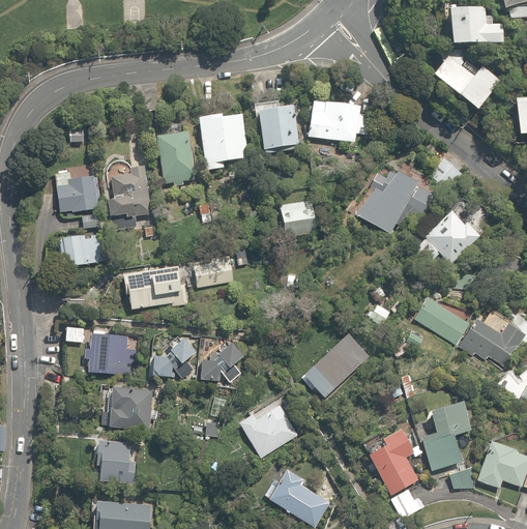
[(486,4),(447,4),(447,43),(501,43),(501,27),(486,27),(486,4)]
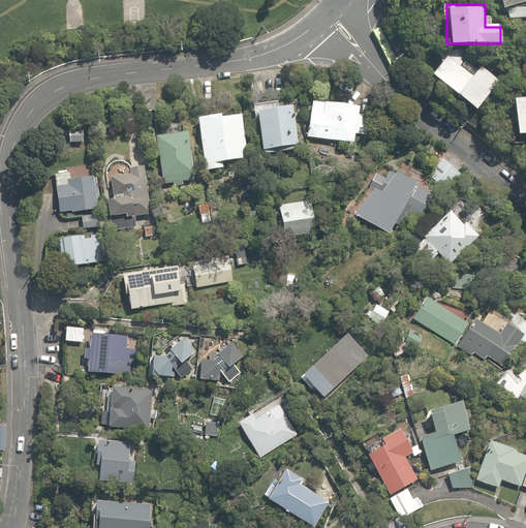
[(525,5),(508,5),(507,14),(525,13),(525,5)]
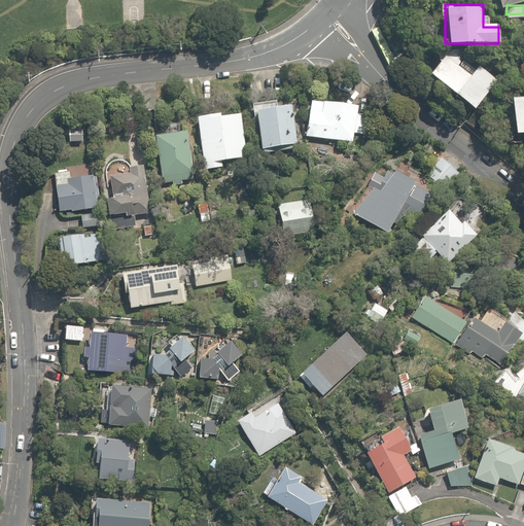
[(472,109),(497,77),(478,62),(467,74),(456,66),(460,61),(447,49),(427,73),(472,109)]
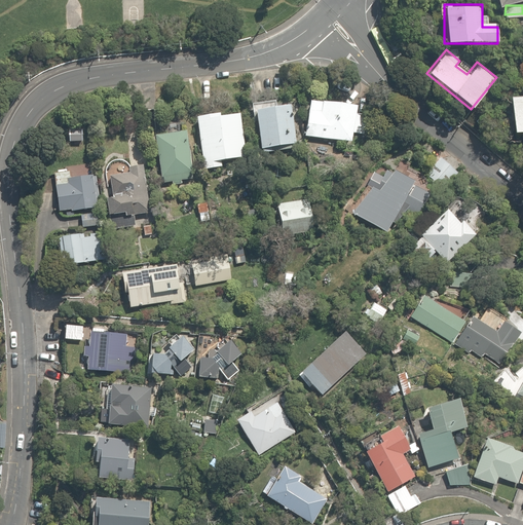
[(522,95),(510,96),(511,133),(522,132),(522,95)]
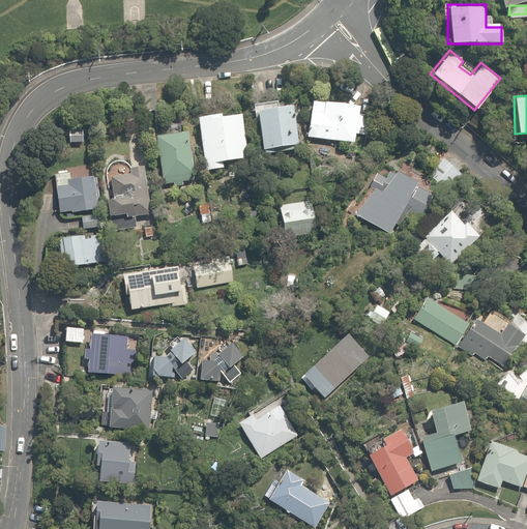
[(290,98),(254,106),(262,150),(299,143),(290,98)]
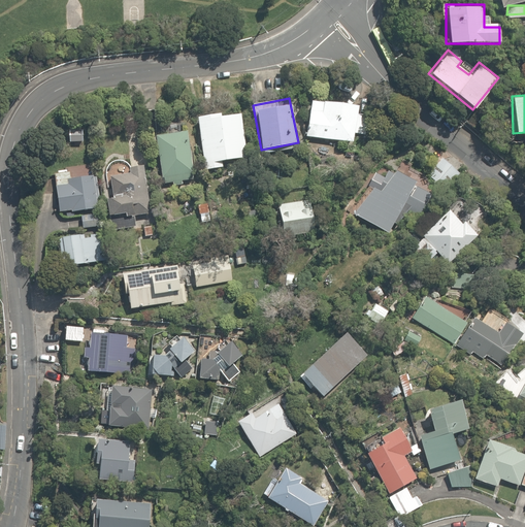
[(352,103),(307,102),(305,139),(351,141),(352,103)]
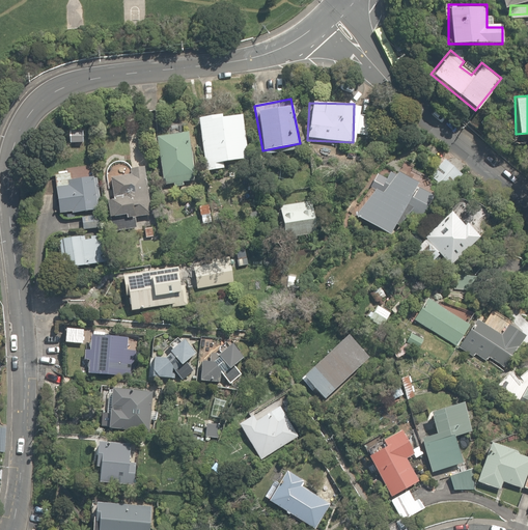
[(240,110),(199,117),(209,169),(226,166),(225,161),(248,156),(240,110)]
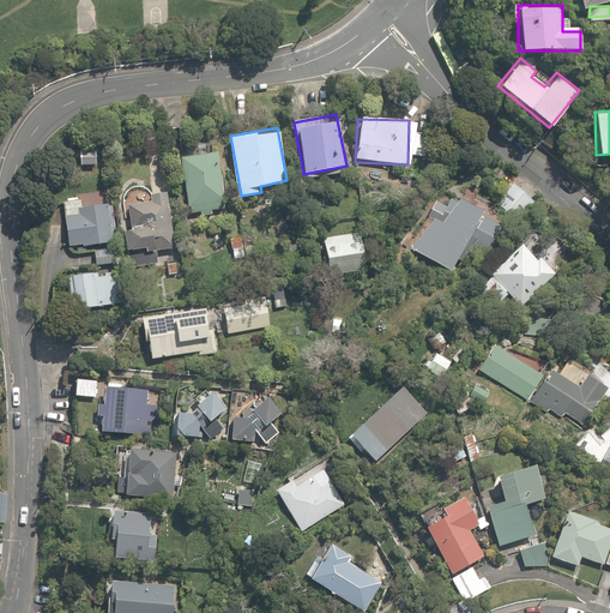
[(216,150),(183,155),(193,211),(225,206),(216,150)]
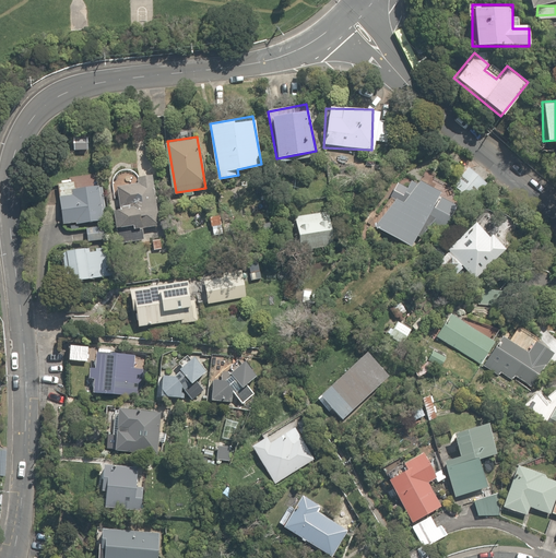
[(156,225),(150,180),(138,182),(138,180),(137,179),(137,178),(137,177),(135,176),(134,175),(134,174),(133,173),(132,173),(131,171),(130,171),(129,170),(128,170),(127,170),(126,170),(125,170),(123,170),(122,170),(121,171),(120,171),(120,173),(119,173),(118,174),(117,175),(117,176),(116,177),(116,178),(116,179),(115,180),(115,181),(115,182),(115,183),(116,185),(116,186),(117,196),(129,193),(131,208),(109,211),(114,233),(156,225)]
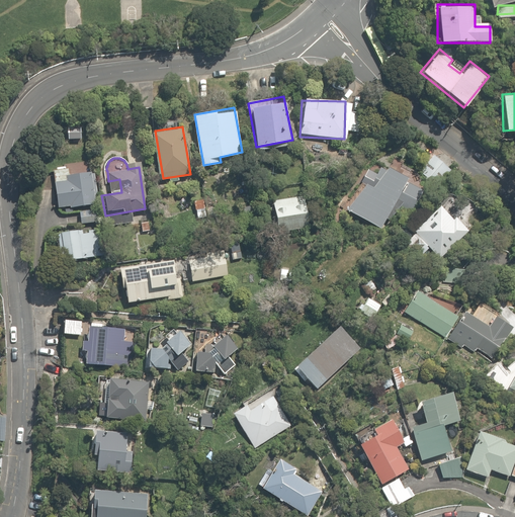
[(377,173),(368,169),(348,210),(381,227),(395,200),(410,208),(419,190),(403,183),(406,177),(381,165),(377,173)]
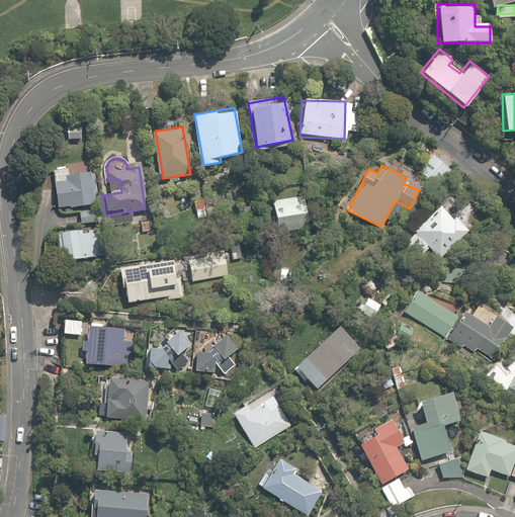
[(94,202),(89,172),(72,175),(74,185),(57,187),(60,207),(94,202)]
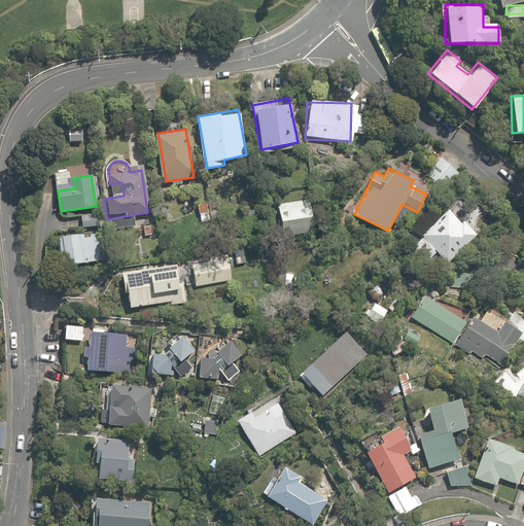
[(306,194),(272,208),(284,238),(318,223),(306,194)]
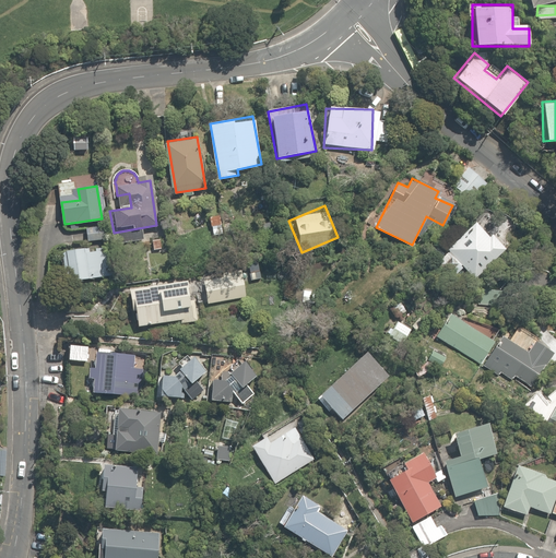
[(508,249),(473,221),(439,262),(456,275),(464,264),(483,280),(508,249)]
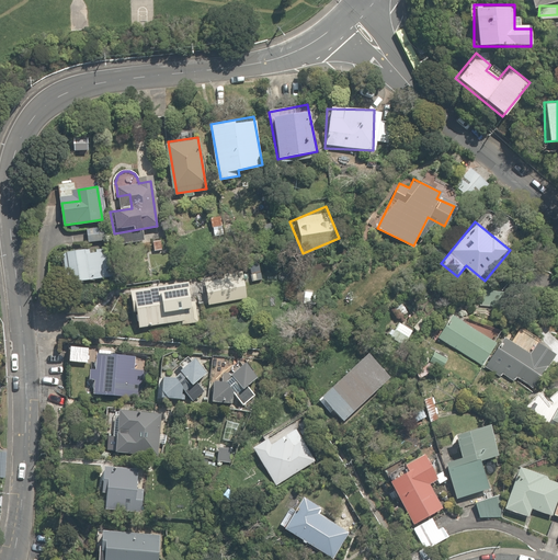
[(104,224),(86,228),(89,243),(107,240),(104,224)]
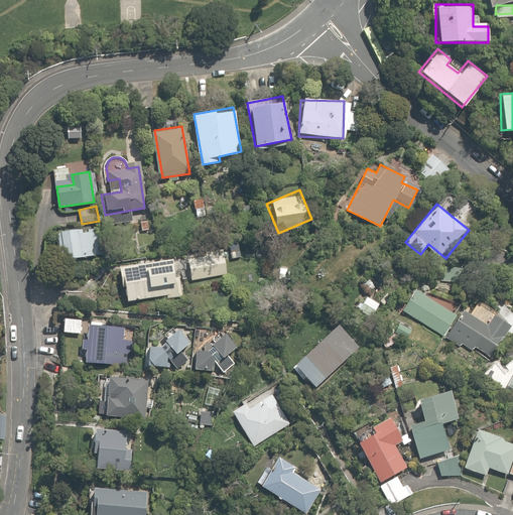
[(98,226),(55,234),(60,261),(103,253),(98,226)]
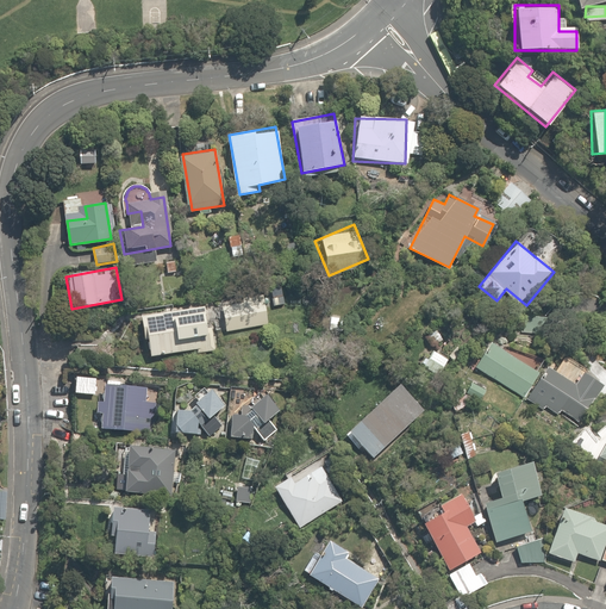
[(263,292),(219,305),(227,334),(272,321),(263,292)]
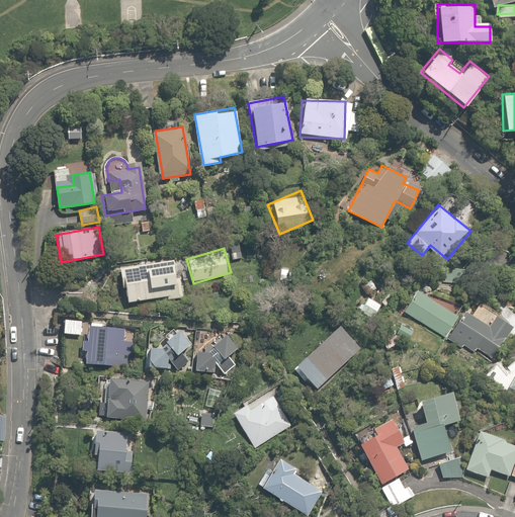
[(176,257),(117,266),(123,304),(182,294),(176,257)]
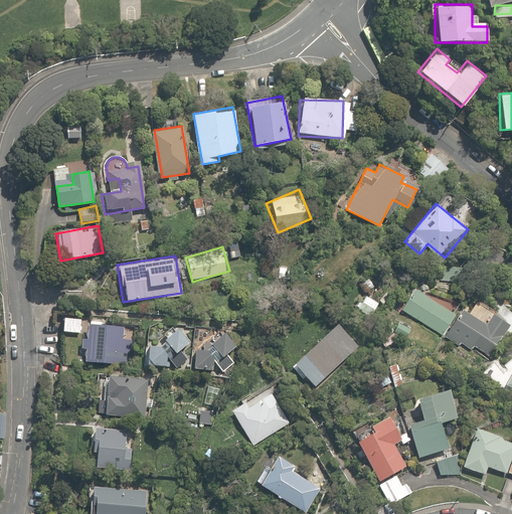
[(454,312),(415,288),(402,309),(442,333),(454,312)]
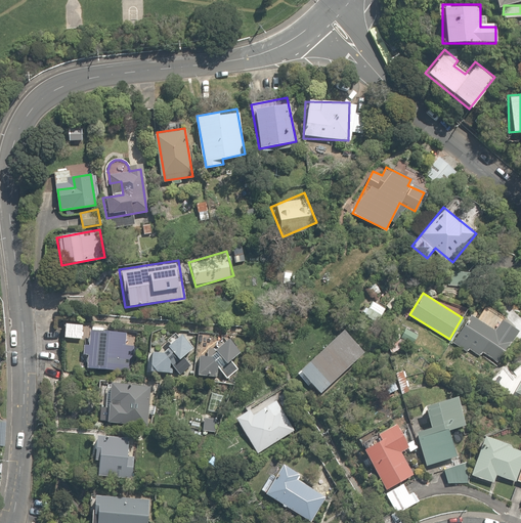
[(495,332),(469,315),(456,337),(495,361),(516,329),(503,319),(495,332)]
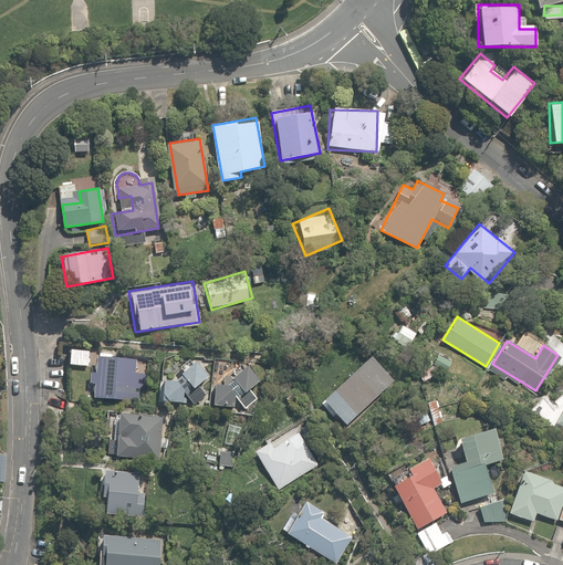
[(107,362),(96,362),(95,396),(110,397),(110,400),(137,401),(138,353),(107,353),(107,362)]
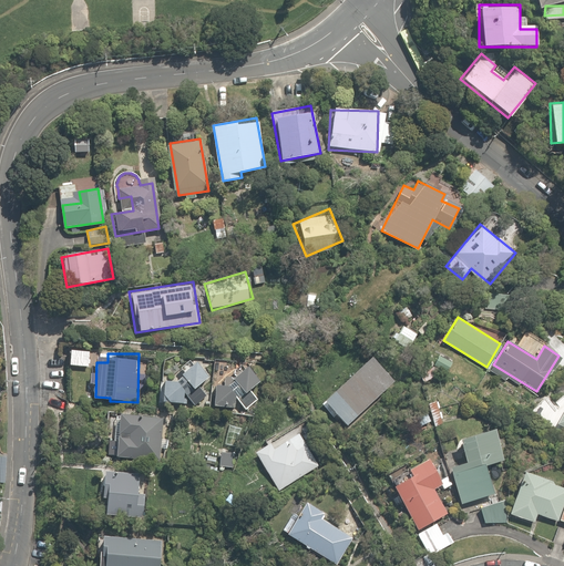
[(395,381),(373,356),(324,397),(345,423),(395,381)]
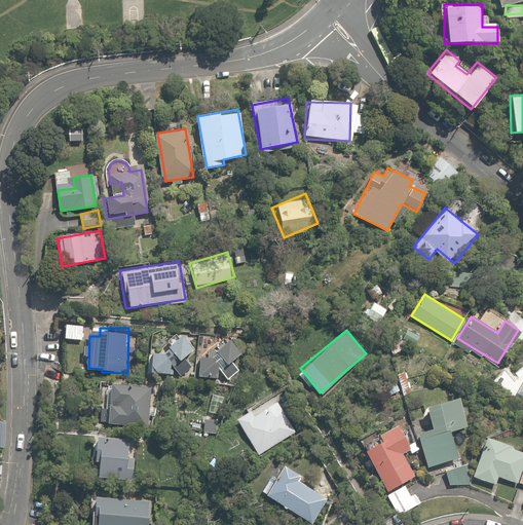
[(193,348),(177,335),(162,353),(149,351),(149,371),(174,374),(193,348)]
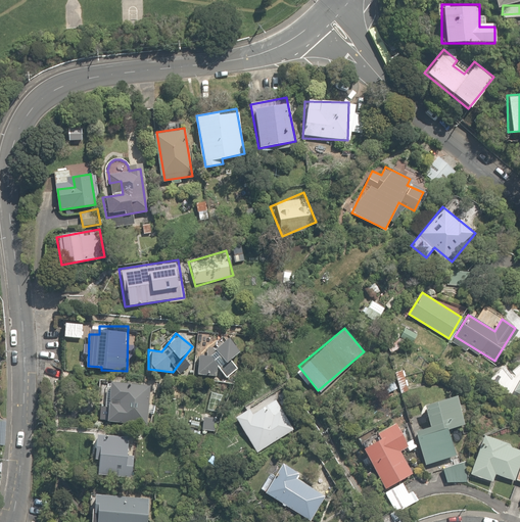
[(148,384),(106,382),(105,418),(146,420),(148,384)]
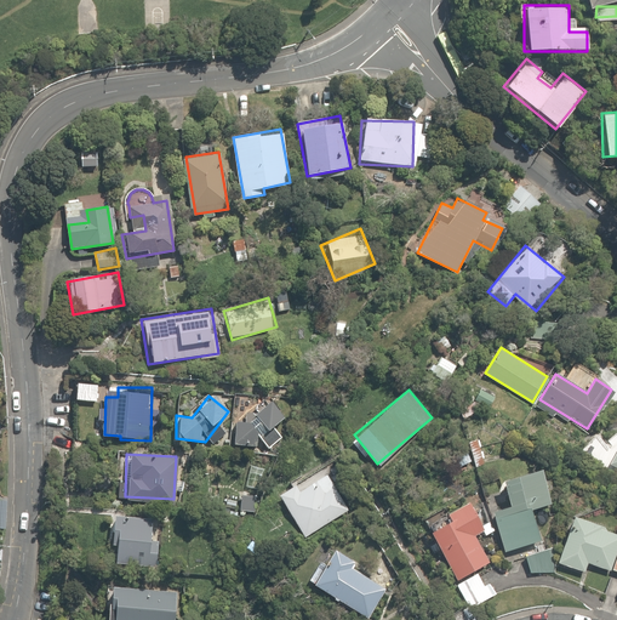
[(297,483),(280,495),(308,535),(349,507),(335,487),(325,493),(315,479),(302,489),(297,483)]
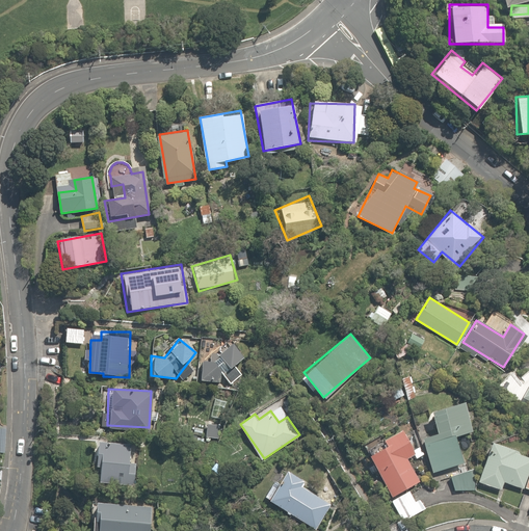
[(402,427),(380,440),(384,445),(367,453),(391,496),(421,479),(408,456),(416,452),(402,427)]
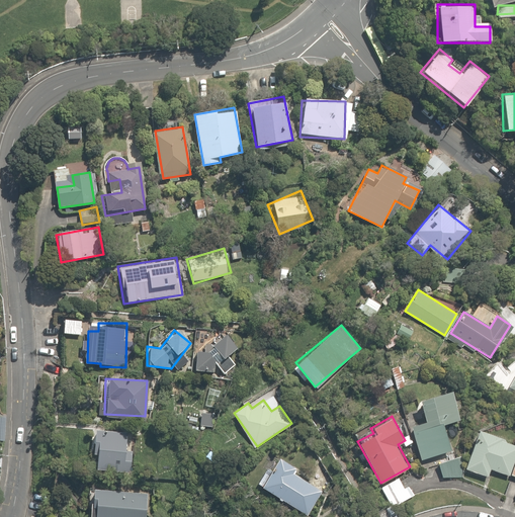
[(440,422),(413,430),(422,459),(449,451),(440,422)]
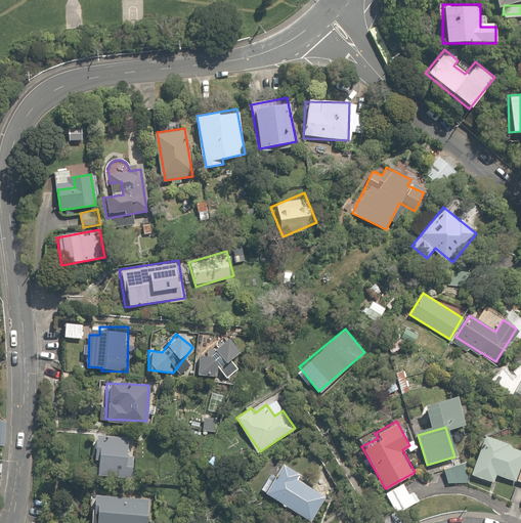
[(129,436),(93,434),(92,459),(96,459),(95,476),(134,477),(135,455),(128,455),(129,436)]
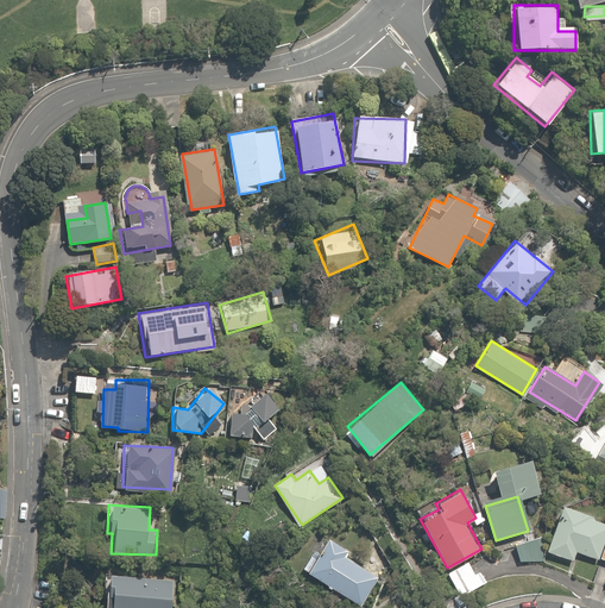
[(604,519),(562,506),(547,551),(573,561),(577,551),(604,559),(604,519)]
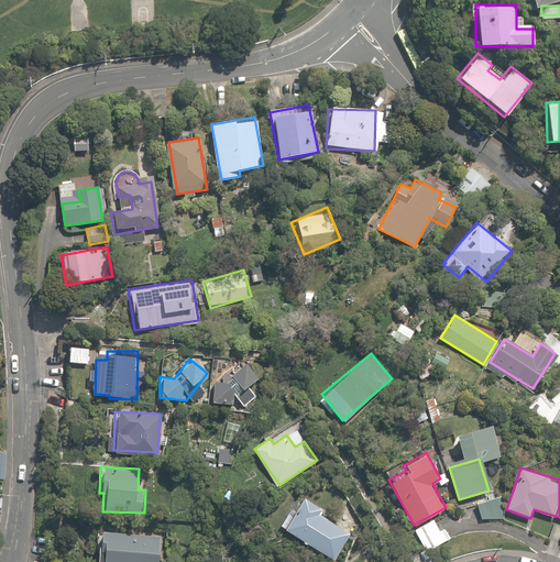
[(298,497),(282,528),(336,558),(350,533),(315,514),(318,508),(298,497)]
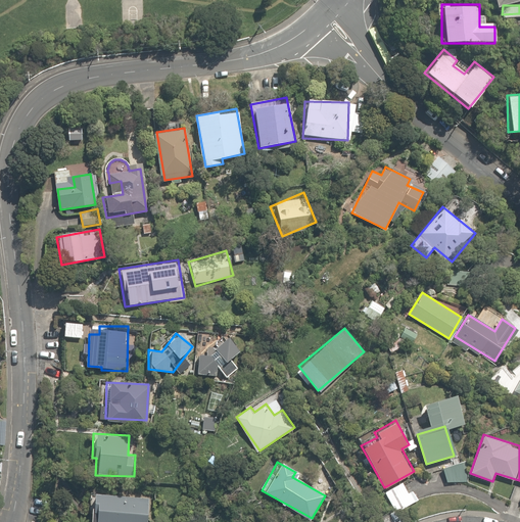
[(468,462),(443,464),(444,483),(470,480),(468,462)]
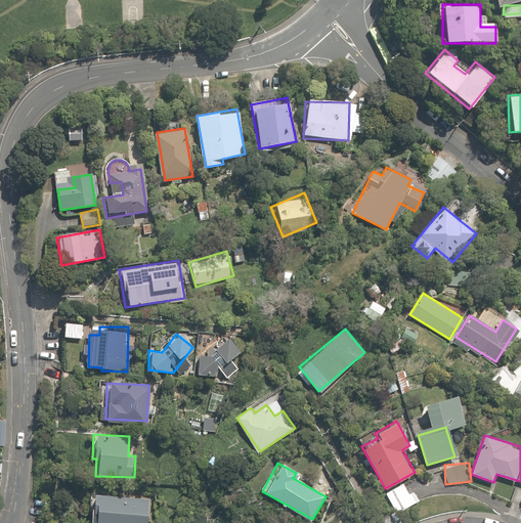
[(408,490),(403,482),(386,492),(398,514),(422,500),(414,487),(408,490)]
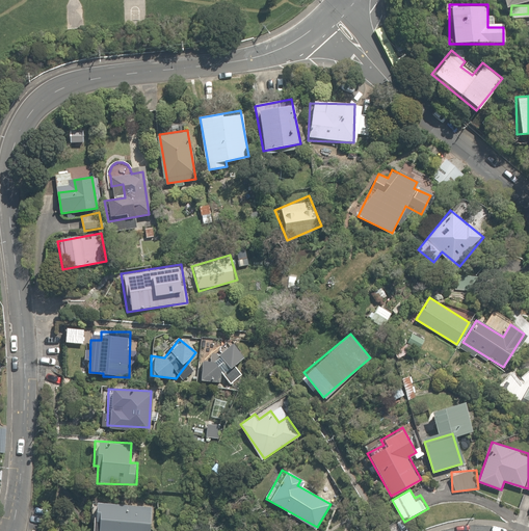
[(90,501),(89,520),(94,520),(91,530),(148,530),(151,506),(90,501)]
